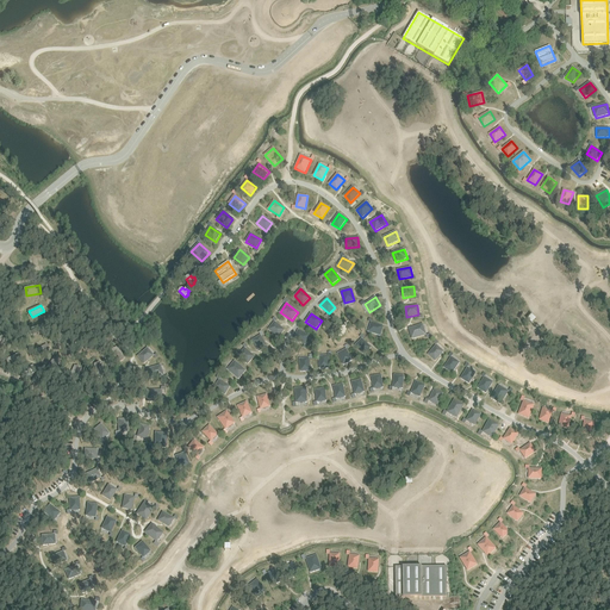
[(268,329),(279,337),(285,330),(275,322),(268,329)]
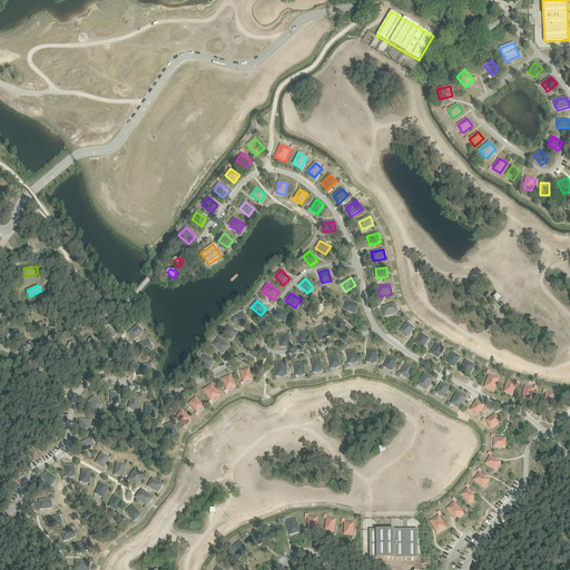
[(344,310),(355,314),(359,305),(347,302),(344,310)]
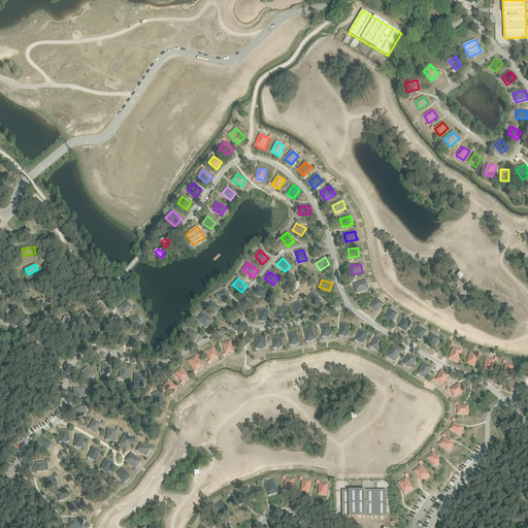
[(366,281),(354,285),(357,294),(368,290),(366,281)]
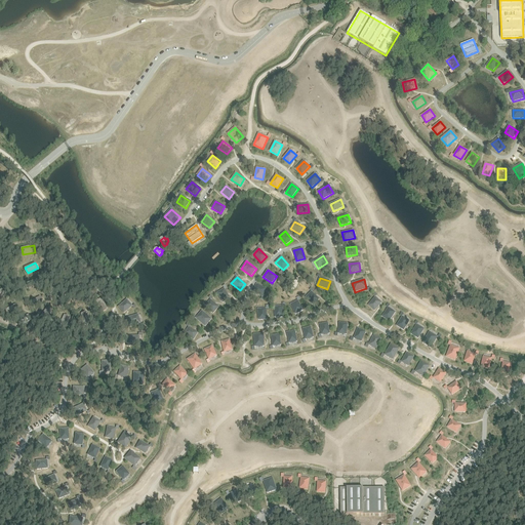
[(267,289),(256,284),(253,291),(263,296),(267,289)]
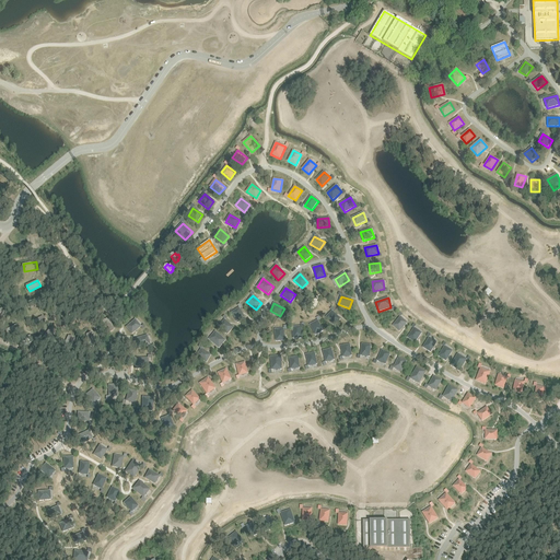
[(232,313),(237,323),(245,318),(240,308),(232,313)]
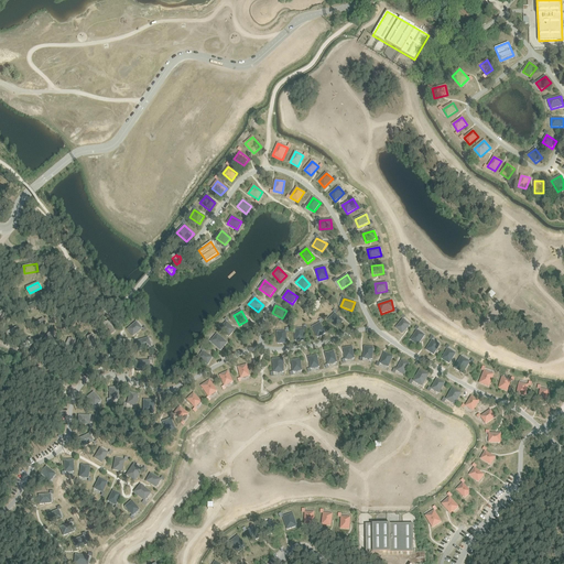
[(328,320),(337,328),(343,322),(335,313),(328,320)]
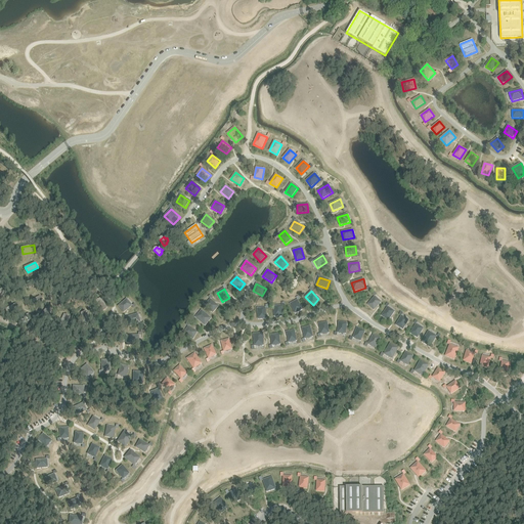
[(43,301),(40,296),(31,301),(34,306),(43,301)]
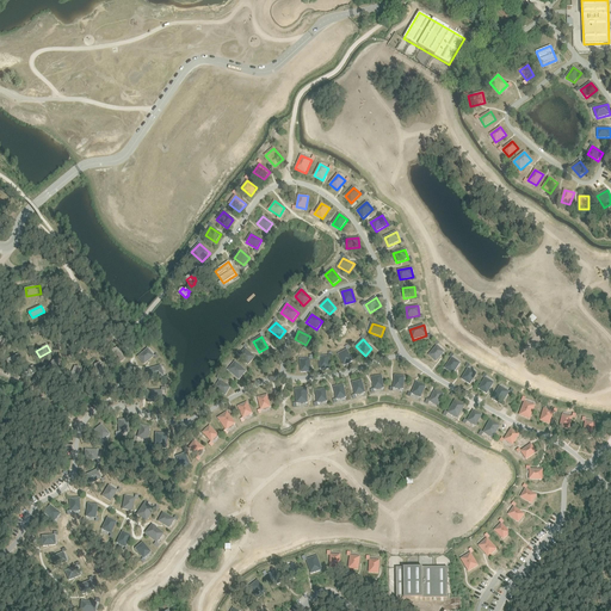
[(437,346),(429,356),(436,362),(444,352),(437,346)]
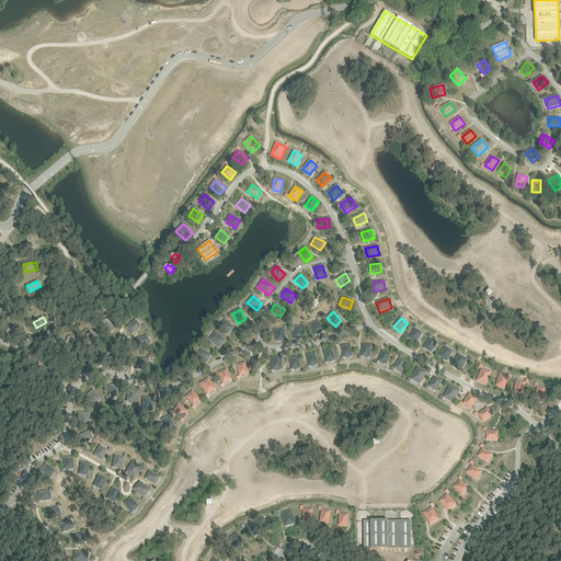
[(102,325),(111,334),(115,329),(106,320),(102,325)]
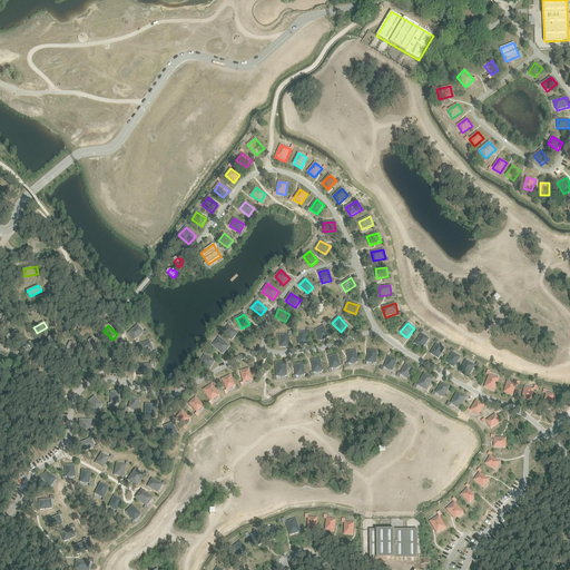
[(137,325),(128,333),(134,340),(144,332),(137,325)]
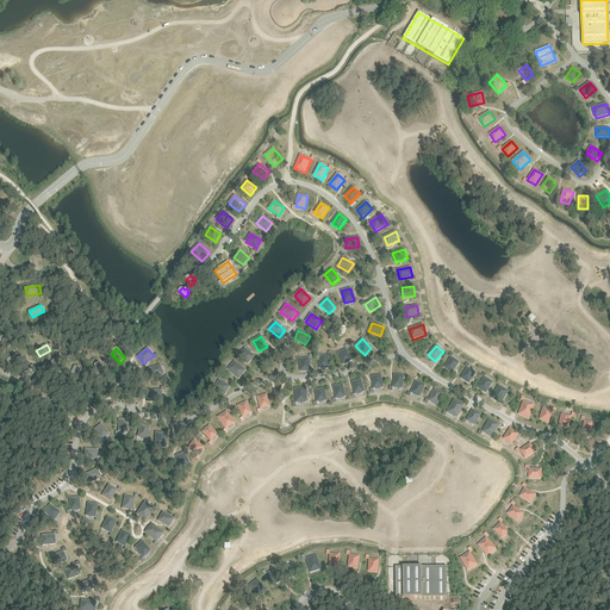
[(238,355),(248,363),(254,356),(246,348),(238,355)]
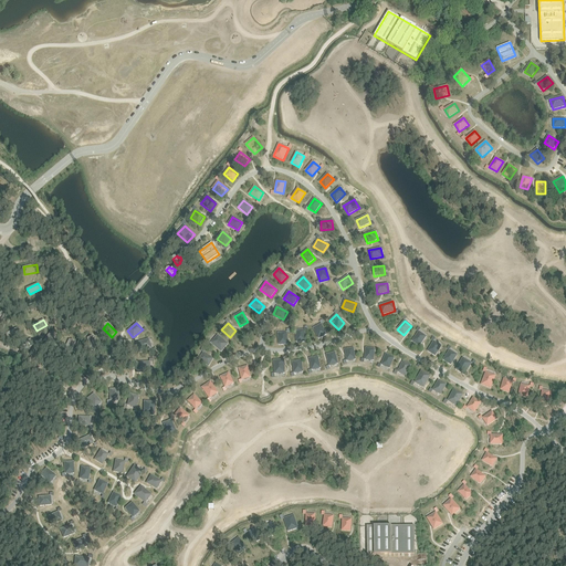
[(313,328),(318,338),(326,334),(321,324),(313,328)]
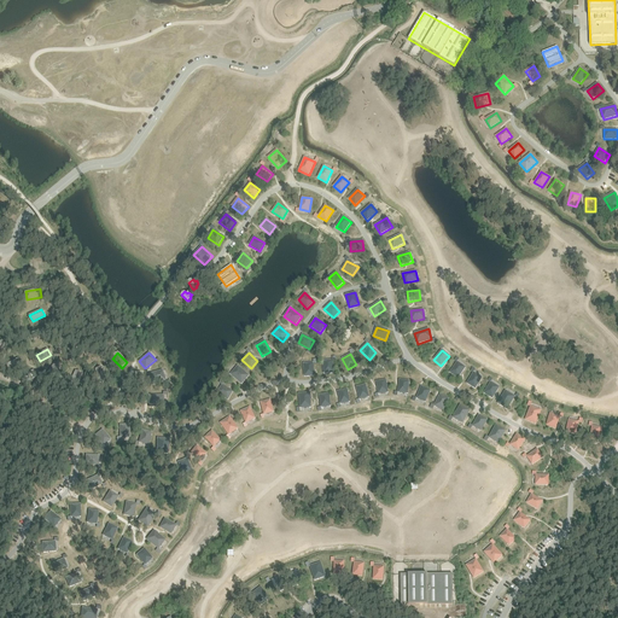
[(22,366),(18,357),(6,365),(10,372),(22,366)]
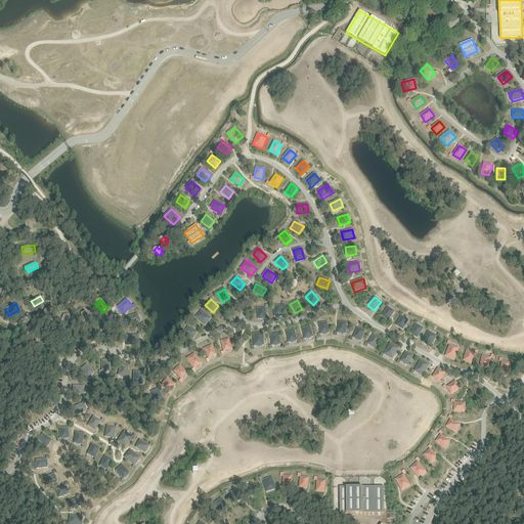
[(273,306),(274,316),(282,316),(282,305),(273,306)]
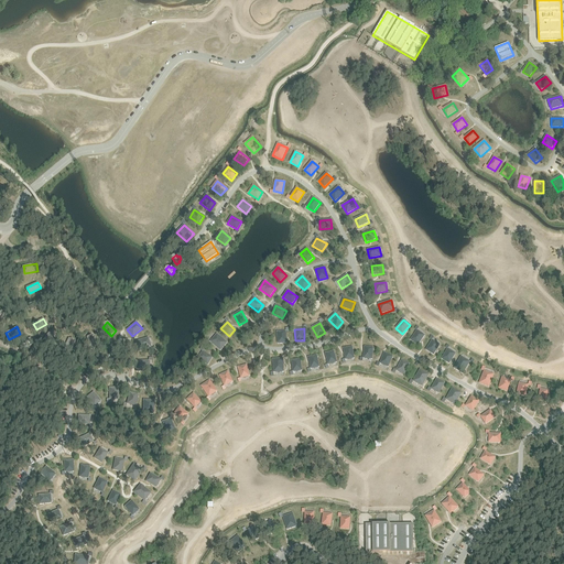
[(49,345),(56,335),(51,331),(43,340),(49,345)]
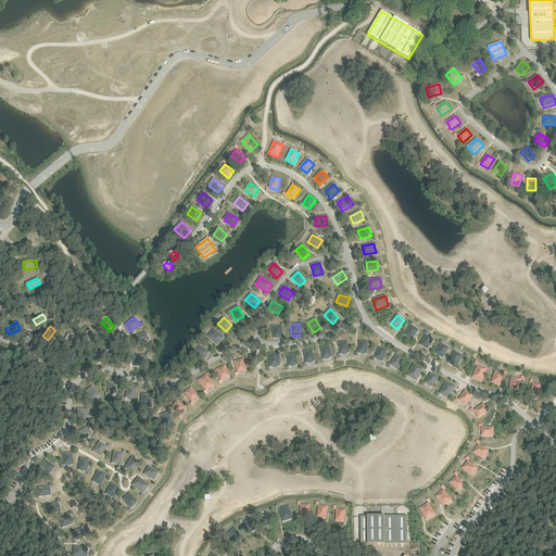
[(412,326),(405,335),(412,340),(418,330),(412,326)]
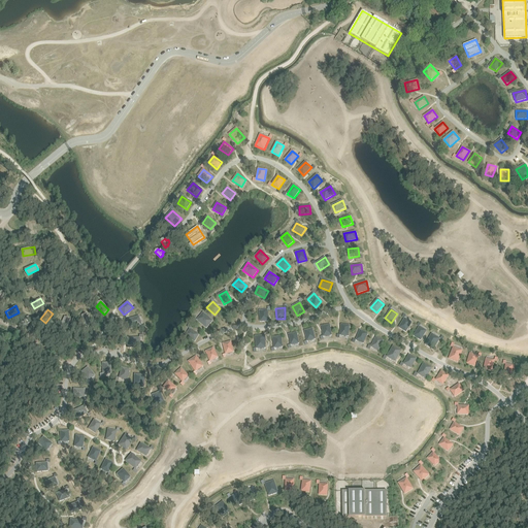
[(259,310),(260,322),(268,321),(268,310),(259,310)]
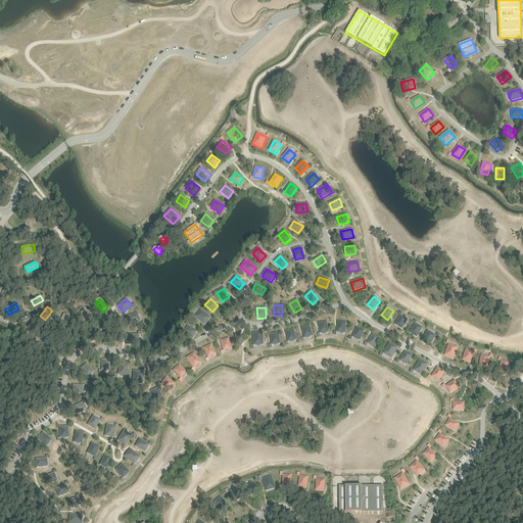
[(195,317),(204,325),(210,318),(201,310),(195,317)]
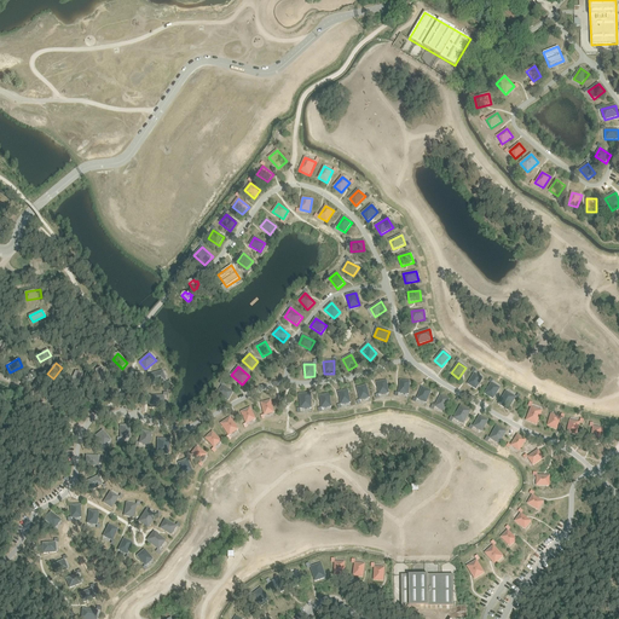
[(34,370),(21,377),(24,385),(38,379),(34,370)]
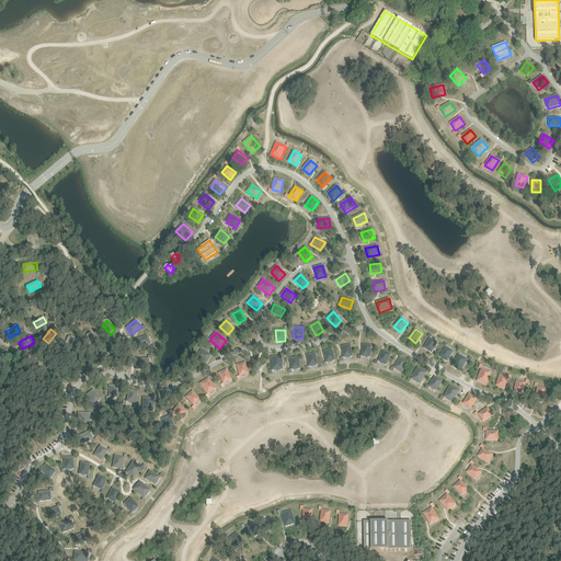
[(95,335),(88,336),(89,350),(96,350),(95,335)]
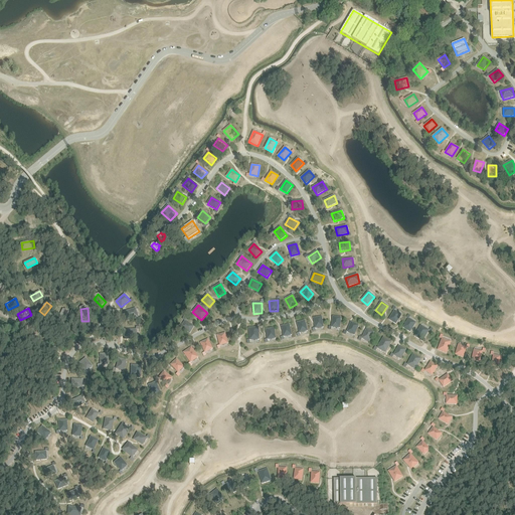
[(63,309),(58,320),(64,323),(69,312),(63,309)]
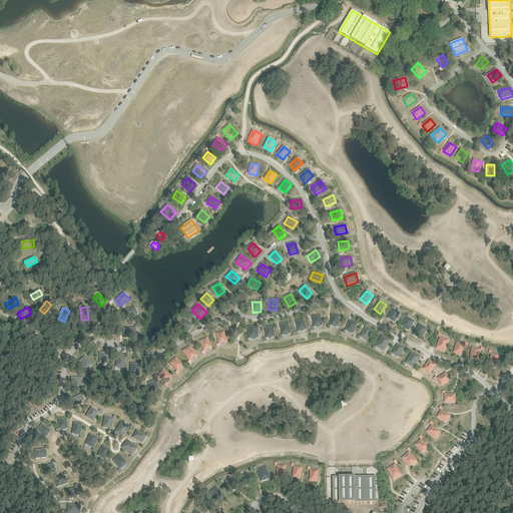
[(134,308),(123,311),(125,320),(137,317),(134,308)]
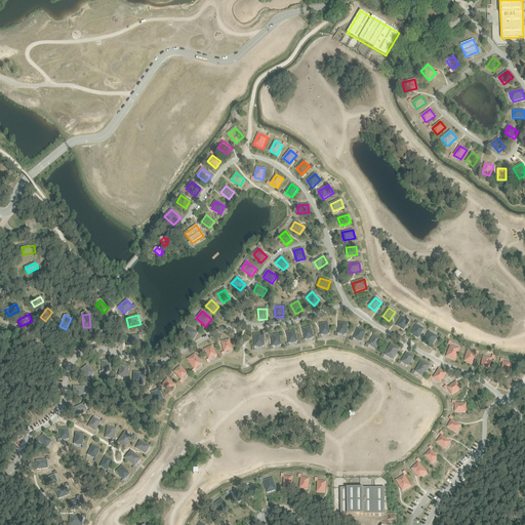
[(402,316),(397,325),(404,330),(409,321),(402,316)]
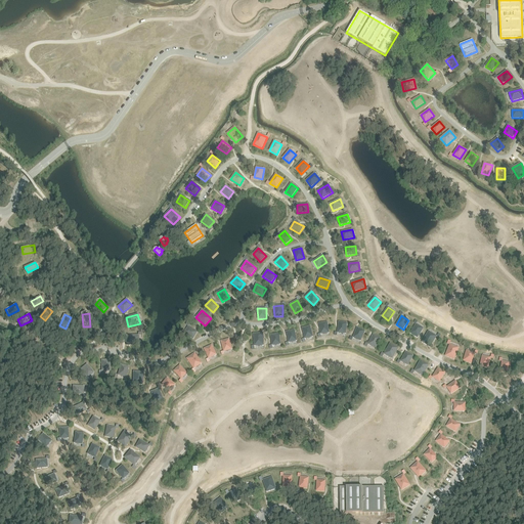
[(330,333),(328,321),(319,323),(320,334),(330,333)]
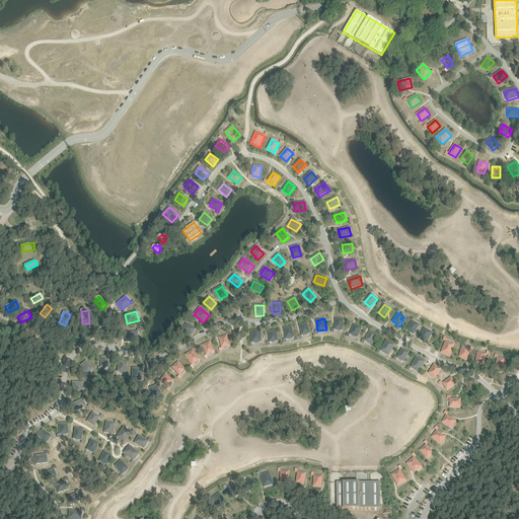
[(343,330),(344,319),(336,318),(335,329),(343,330)]
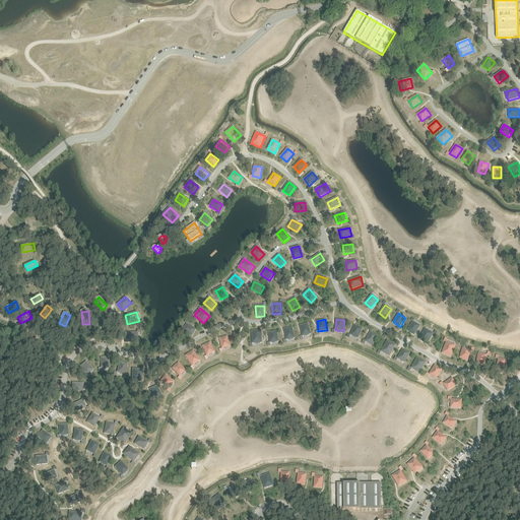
[(413,322),(407,331),(414,335),(420,326),(413,322)]
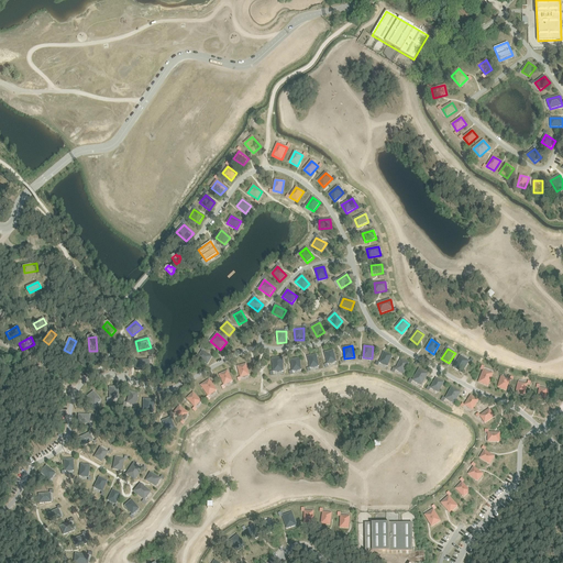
[(337,362),(333,350),(324,353),(328,364),(337,362)]
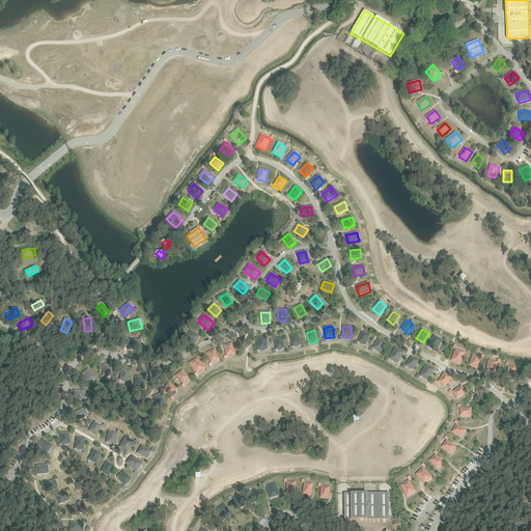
[(187,338),(196,343),(200,336),(191,331),(187,338)]
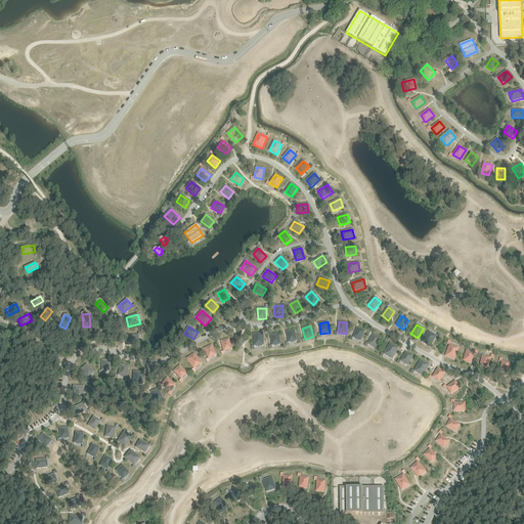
[(360,341),(365,331),(357,328),(353,338),(360,341)]
